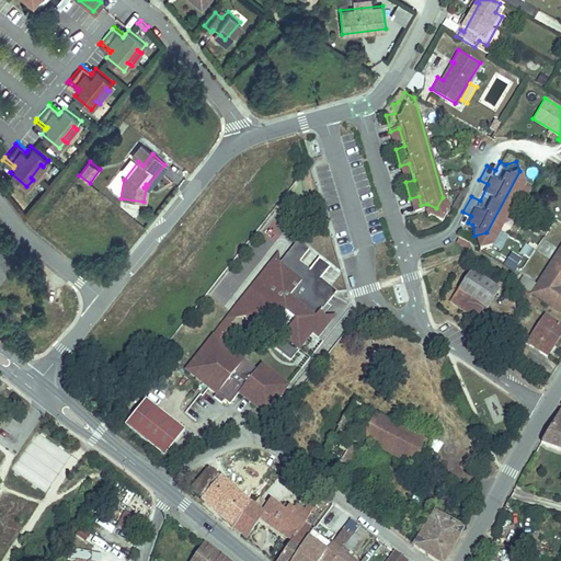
[(35,181),(45,169),(43,167),(41,164),(31,178),(33,180),(35,181)]
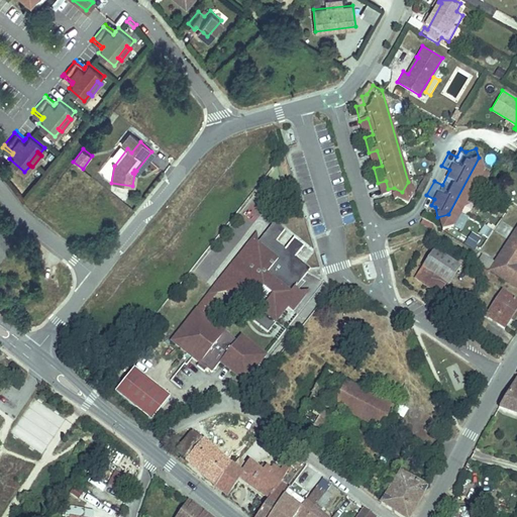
[(351,207),(341,210),(344,223),(354,220),(351,207)]
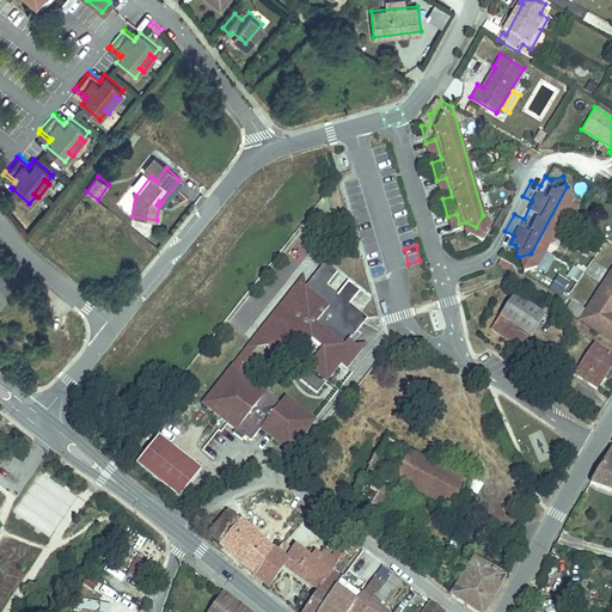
[(310,291),(268,343),(286,359),(295,346),(301,350),(295,356),(307,366),(298,378),(317,393),(340,363),(350,350),(343,347),(348,341),(366,317),(349,304),(360,289),(348,280),(337,293),(326,285),(337,271),(324,262),(304,286),(310,291)]
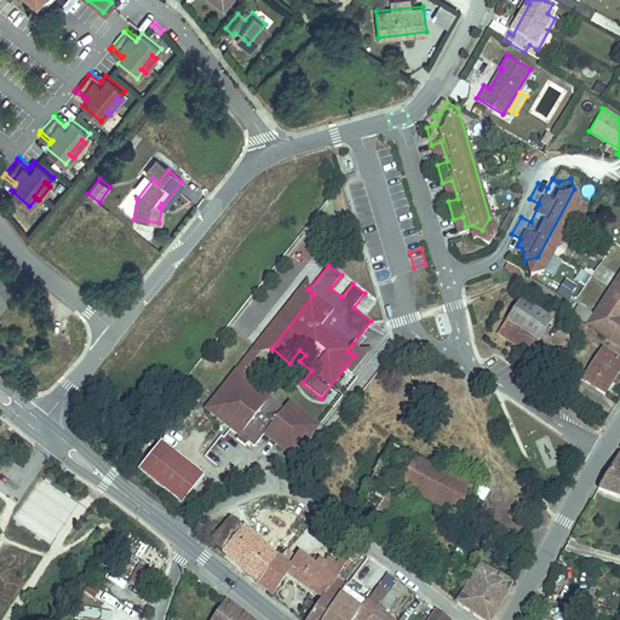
[(584,286),(590,276),(578,269),(572,279),(584,286)]
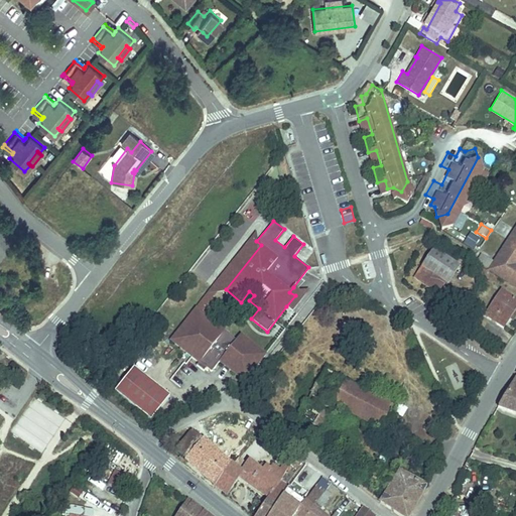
[(515,224),(499,254),(515,263),(515,224)]
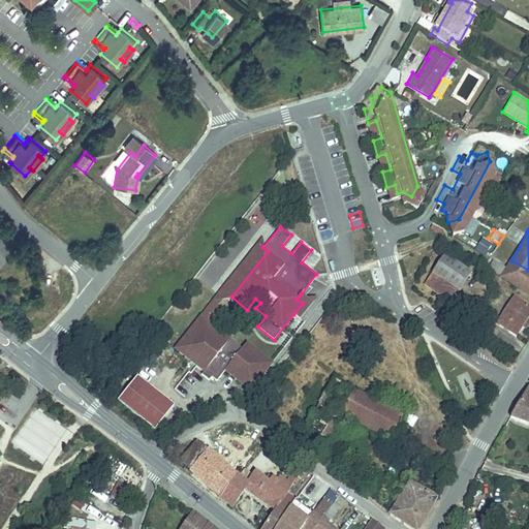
[(231,297),(268,251),(262,247),(262,238),(201,315),(197,319),(226,342),(229,338),(211,322),(231,297)]
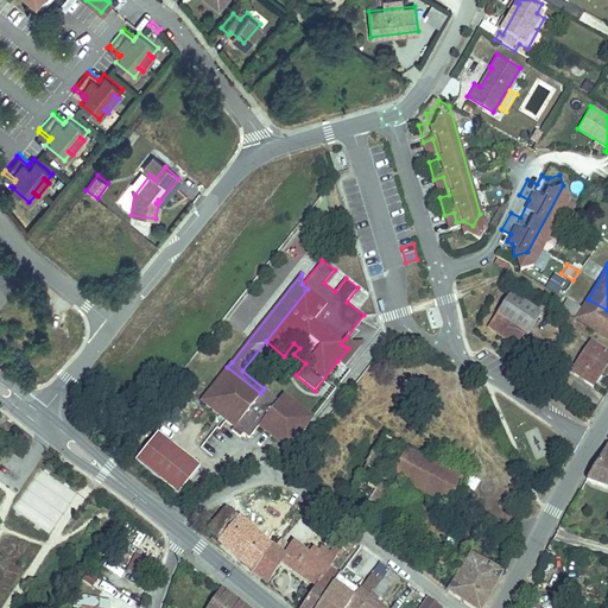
[(545,289),(558,293),(564,278),(551,273),(545,289)]
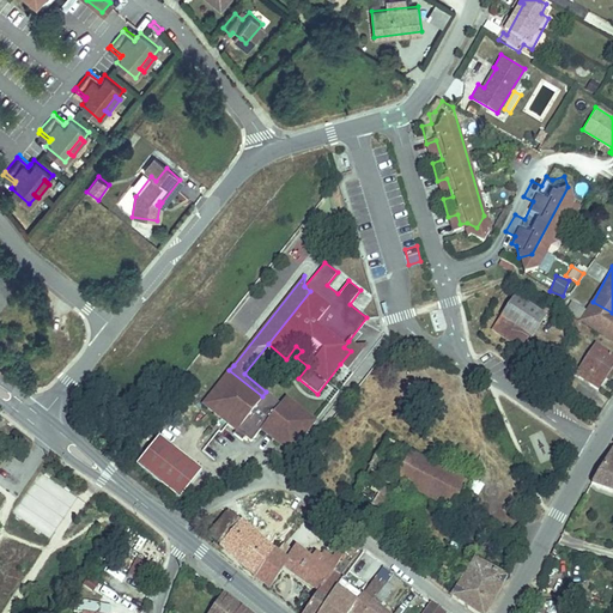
[(516,285),(496,320),(522,334),(530,321),(535,323),(547,302),(516,285)]
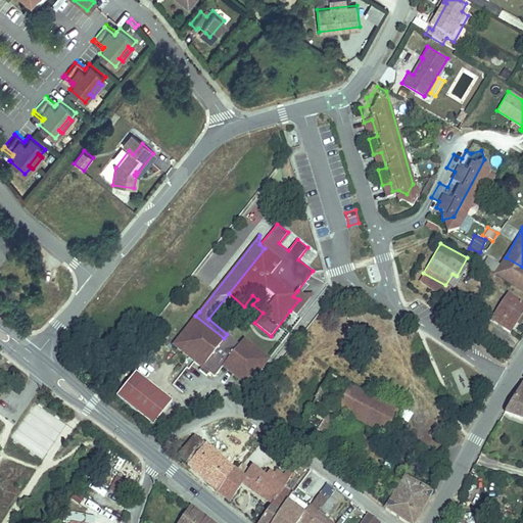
[(522,267),(506,257),(494,275),(522,290),(522,267)]
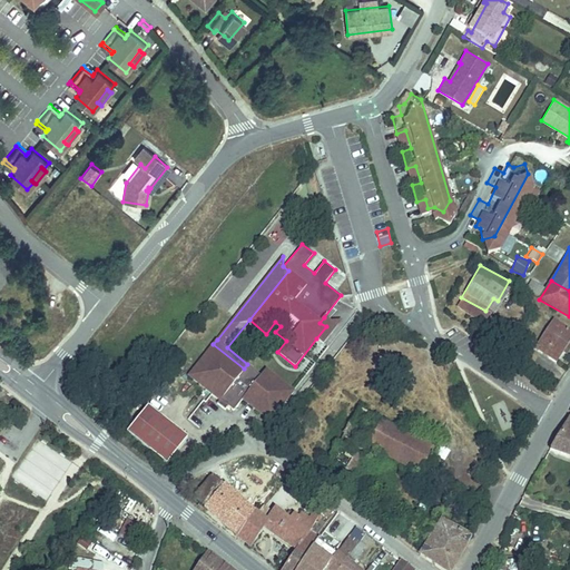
[(326,326),(316,338),(322,343),(340,321),(331,322),(324,317),(320,323),(326,326)]
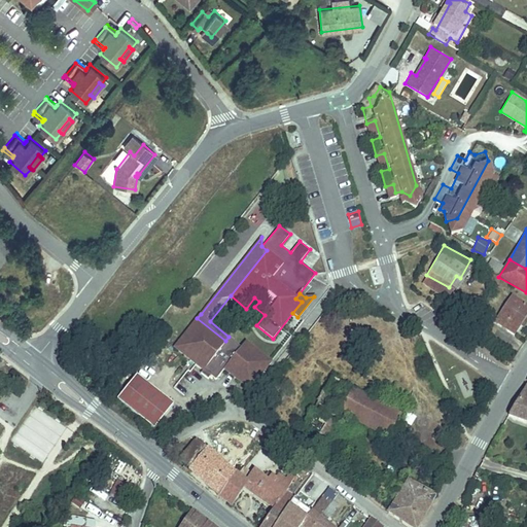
[(526,309),(507,299),(497,318),(517,329),(526,311),(526,309)]
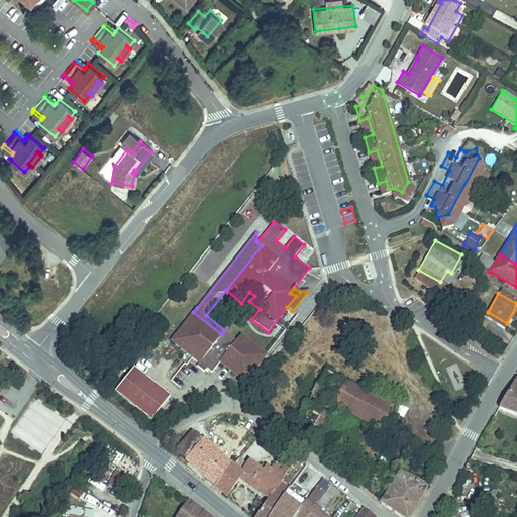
[(265,352),(240,333),(236,339),(224,330),(221,334),(193,312),(172,339),(199,362),(197,365),(204,371),(207,368),(212,371),(220,360),(243,379),(265,352)]
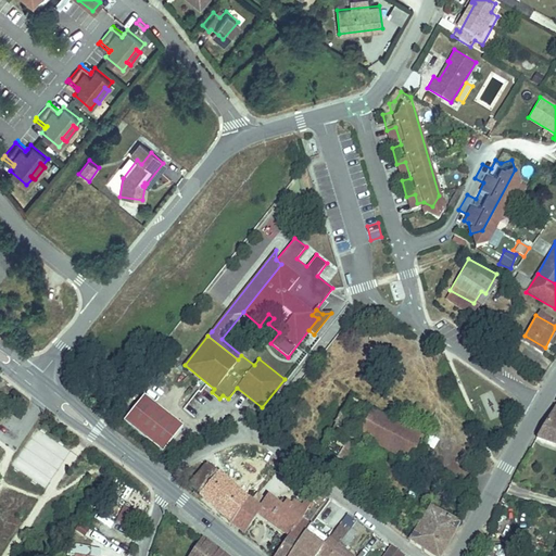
[(184,428),(144,397),(124,424),(163,454),(184,428)]
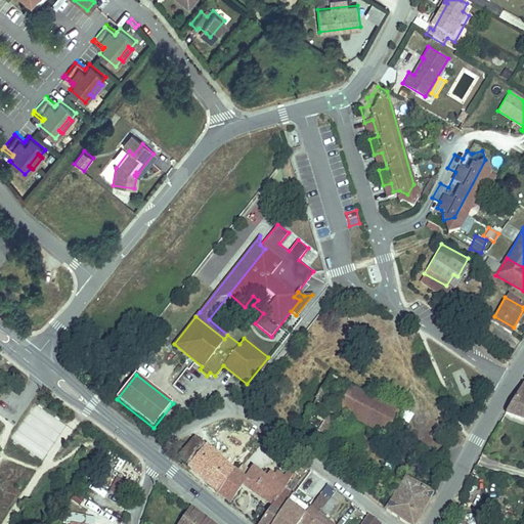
[(357,386),(337,376),(319,405),(341,418),(345,409),(357,386)]
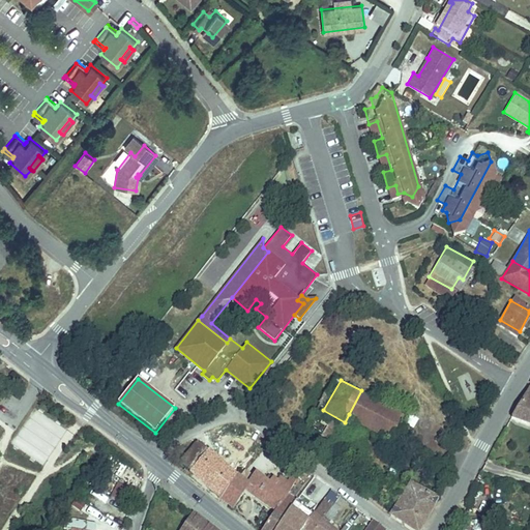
[(529,387),(511,418),(529,422),(529,387)]
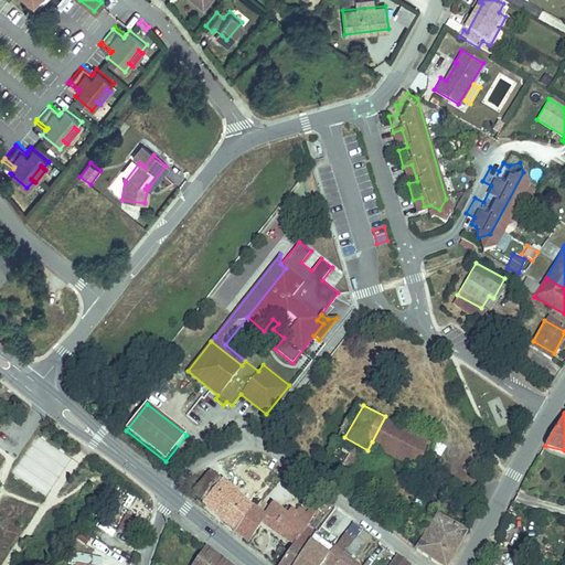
[(406,428),(385,416),(372,441),(393,454),(406,428)]
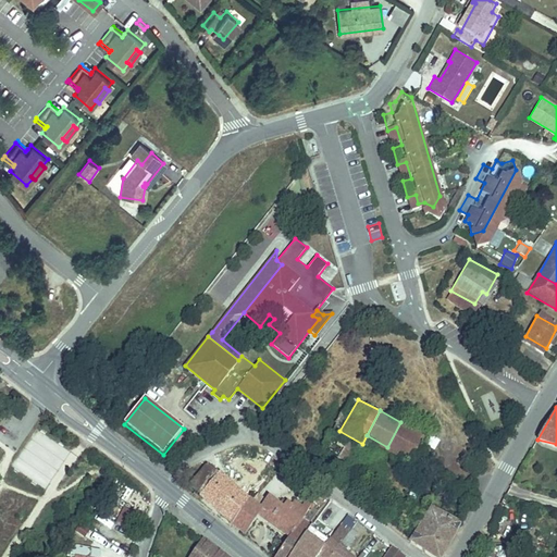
[(387,447),(413,461),(426,436),(400,422),(387,447)]
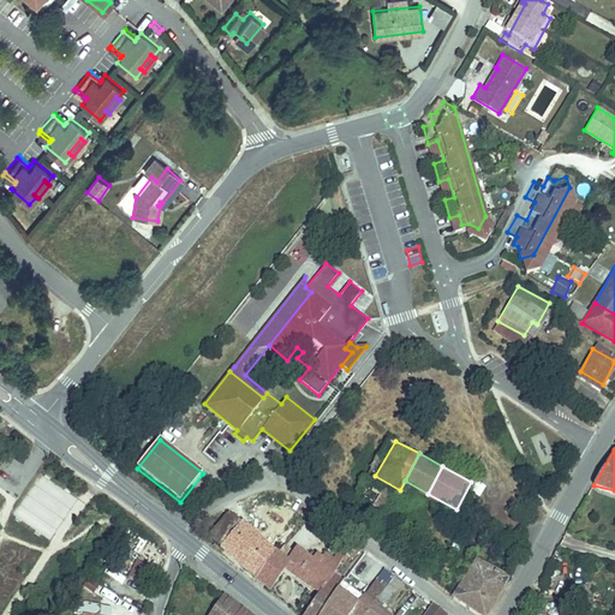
[(375,476),(369,487),(394,501),(400,490),(375,476)]
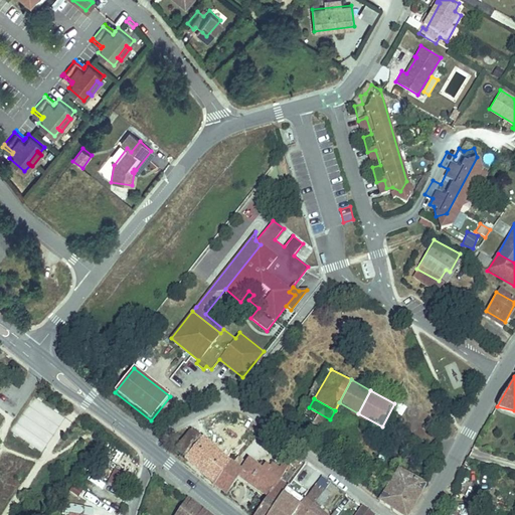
[(309,407),(295,432),(336,465),(379,499),(400,514),(414,514),(430,487),(403,470),(402,472),(398,470),(393,476),(326,425),(330,419),(309,407)]
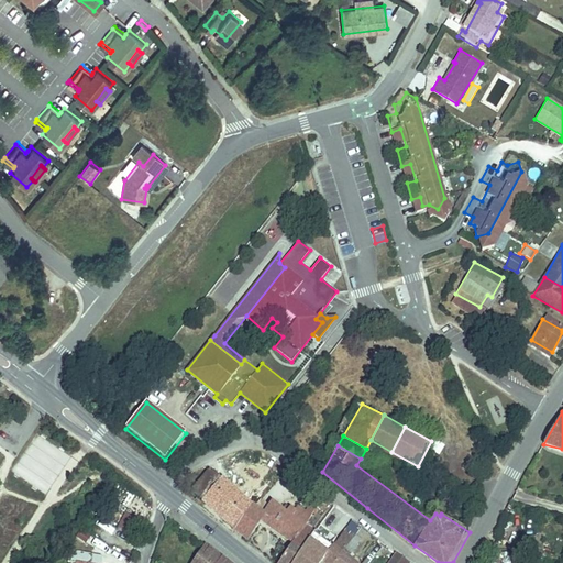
[(209,501),(207,504),(253,541),(268,522),(298,545),(322,512),(327,507),(321,503),(317,508),(310,504),(304,514),(298,509),(295,515),(280,505),(272,516),(229,479),(228,481),(216,472),(198,494),(209,501)]
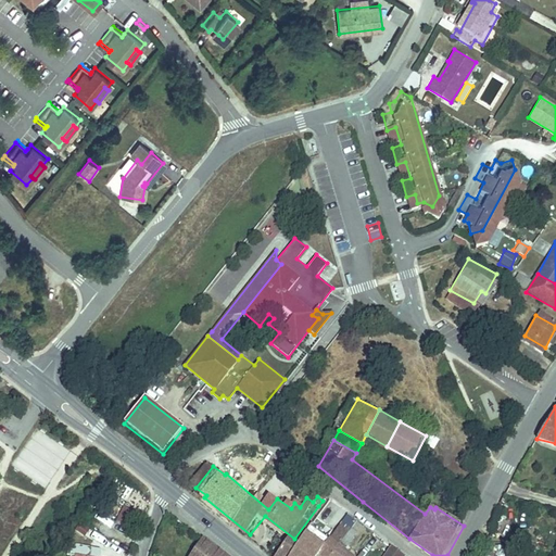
[(125,505),(114,520),(128,530),(139,515),(125,505)]
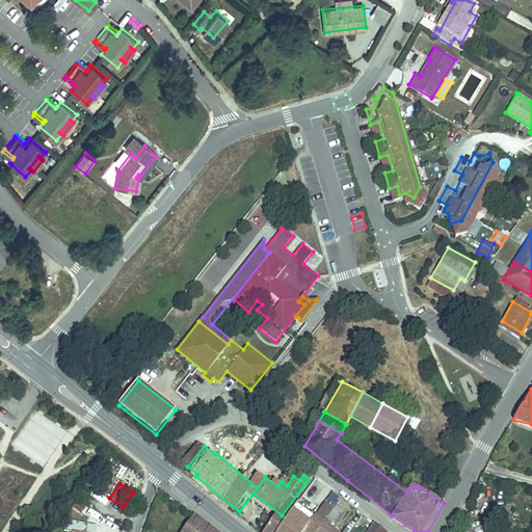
[(282,515),(269,531),(285,531),(302,506),(298,503),(310,488),(304,484),(282,515)]
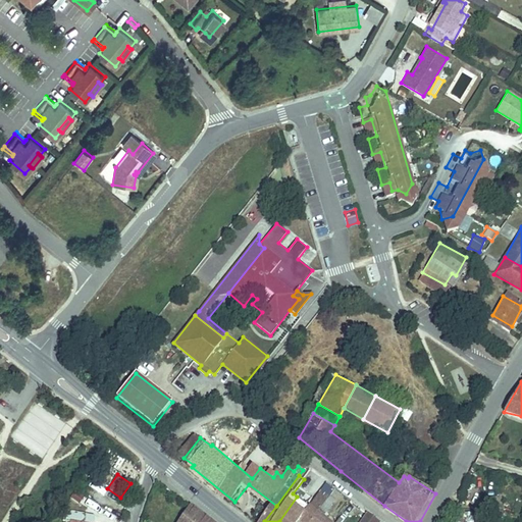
[(323,494),(313,509),(305,521),(321,521),(327,514),(342,494),(338,492),(331,502),(323,494)]
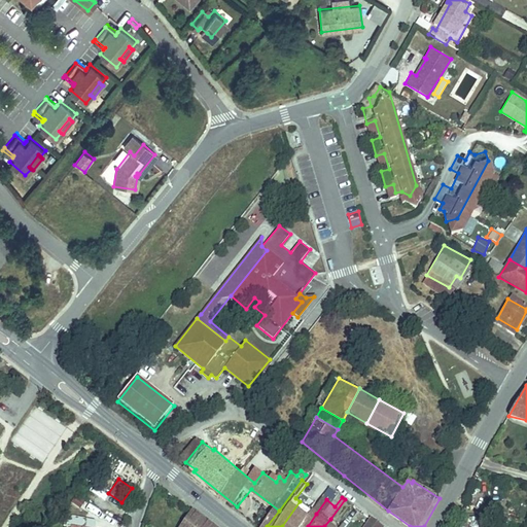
[(300,501),(282,526),(308,526),(316,514),(300,501)]
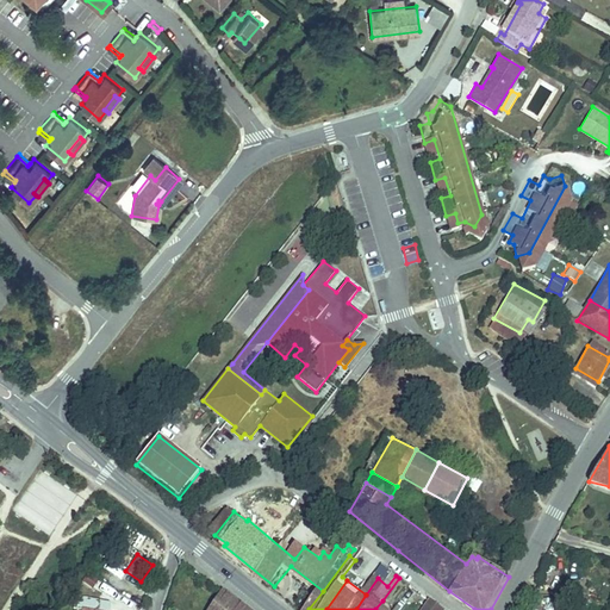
[(243,609),(248,605),(224,585),(205,609),(243,609)]
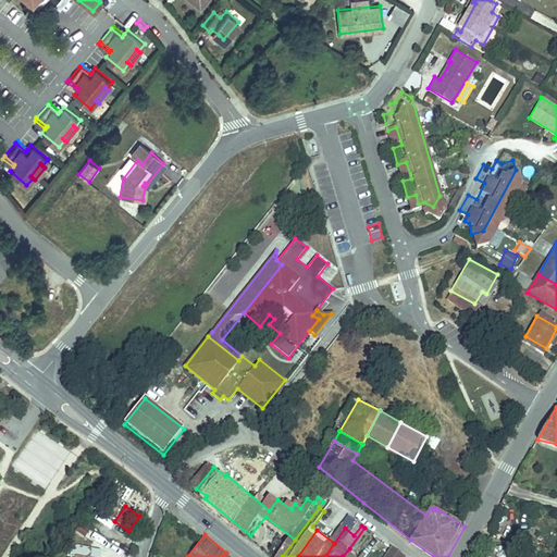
[(90,546),(71,543),(69,555),(75,556),(74,556),(89,556),(88,556),(90,546)]
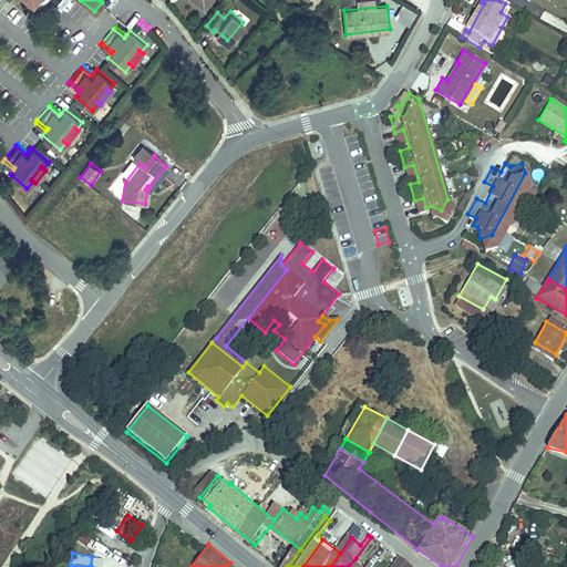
[(99,566),(101,557),(92,556),(90,566),(91,566),(99,566)]
